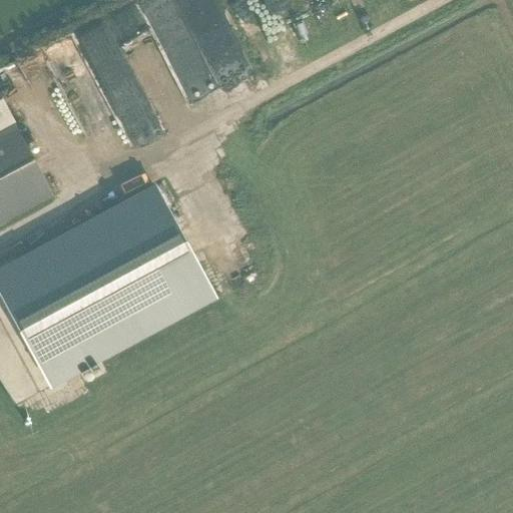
[(178,0),(207,60),(238,45),(216,0),(178,0)]
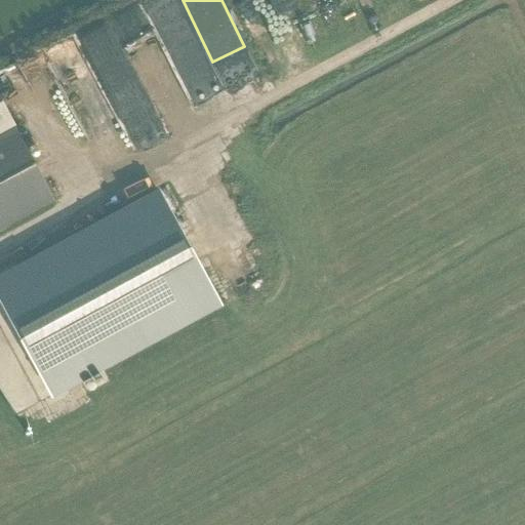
[(142,1),(41,45),(76,122),(113,106),(129,143),(192,115),(142,1)]
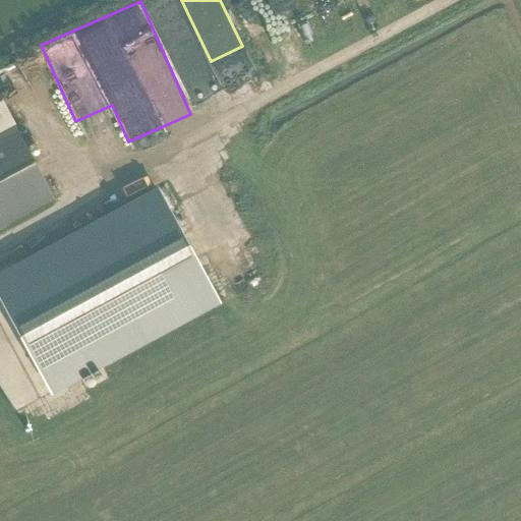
[(0,133),(14,126),(0,99),(0,133)]
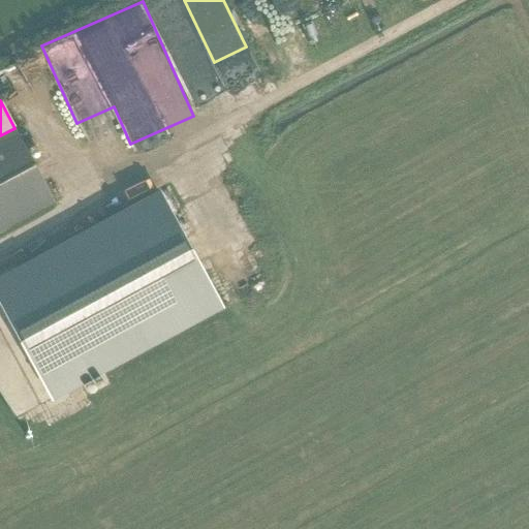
[(0,231),(55,203),(16,130),(0,137),(0,231)]
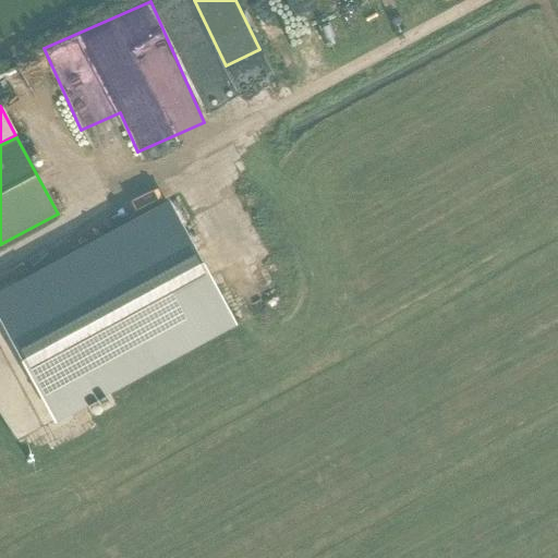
[(169,202),(0,292),(0,320),(56,424),(237,326),(169,202)]
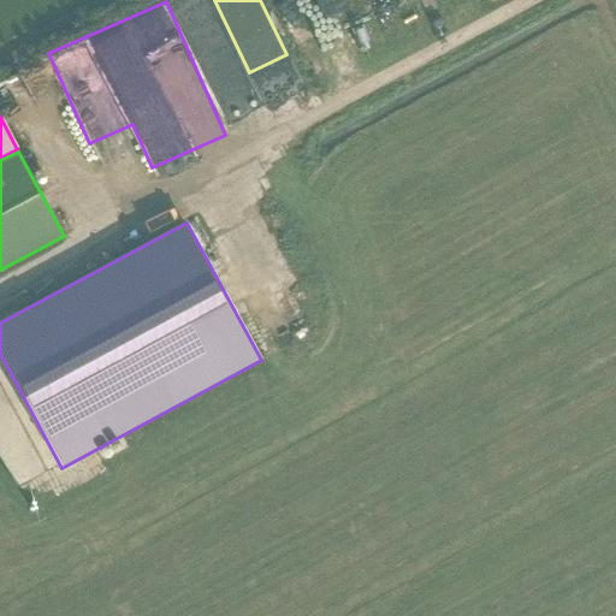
[(270,244),(255,253),(264,266),(278,258),(270,244)]
